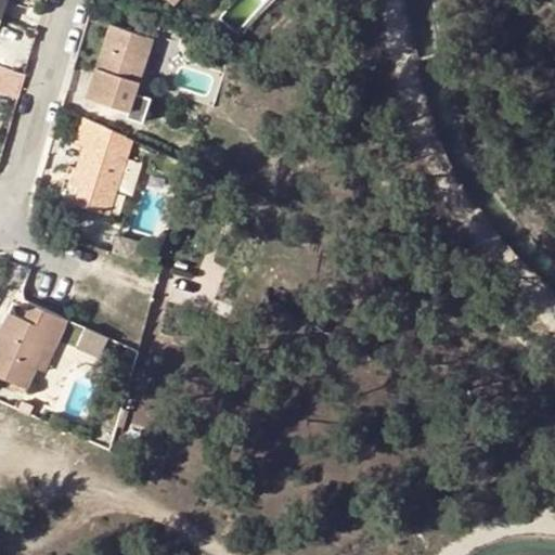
[(137,90),(154,37),(113,23),(88,94),(129,108),(127,115),(144,120),(152,95),(137,90)]
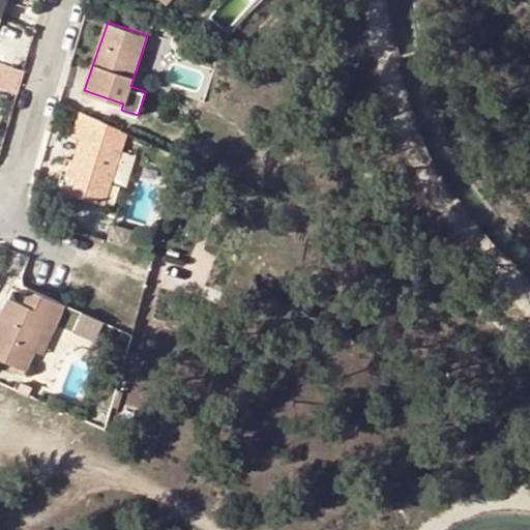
[(127,131),(79,111),(71,135),(80,136),(75,159),(65,157),(57,194),(74,199),(75,195),(105,204),(127,131)]
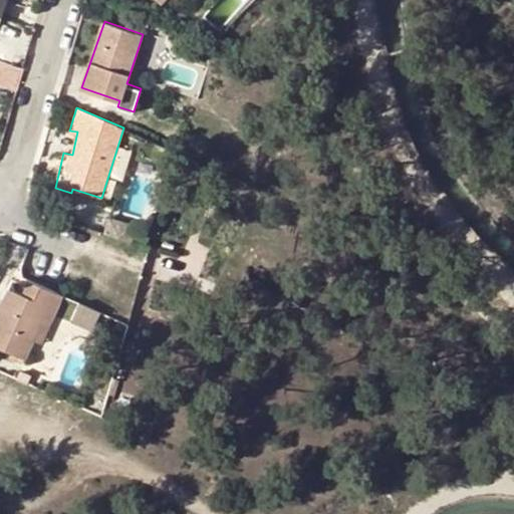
[(101,233),(130,242),(135,227),(106,218),(101,233)]
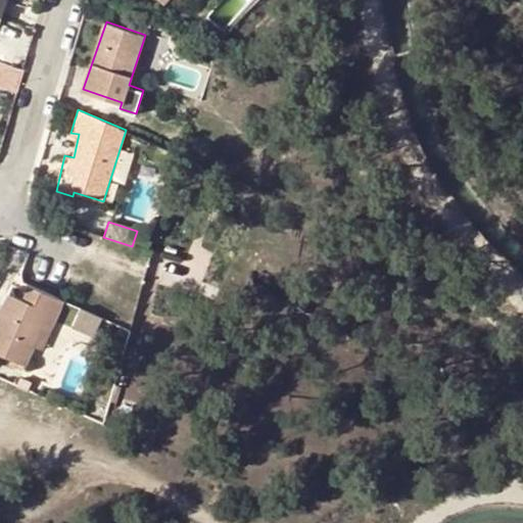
[(42,289),(31,284),(24,298),(35,303),(42,289)]
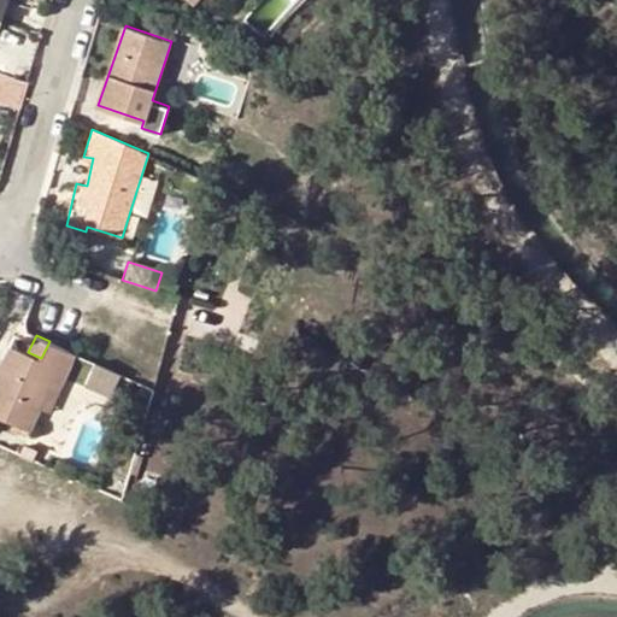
[(50,341),(41,358),(28,352),(11,345),(0,368),(0,417),(30,432),(60,368),(68,371),(76,353),(50,341)]
